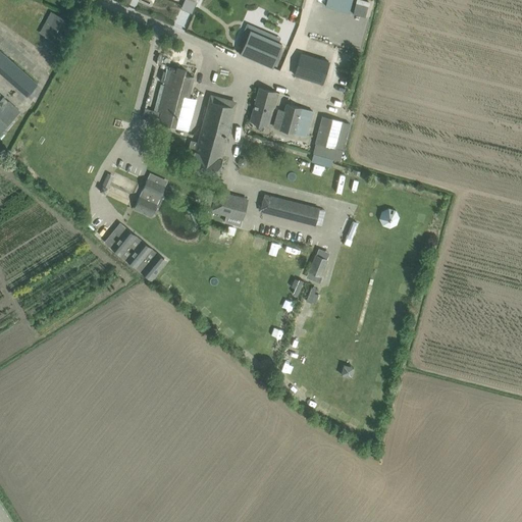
[(131,0),(128,4),(139,8),(142,3),(149,6),(147,11),(157,15),(163,0),(131,0)]
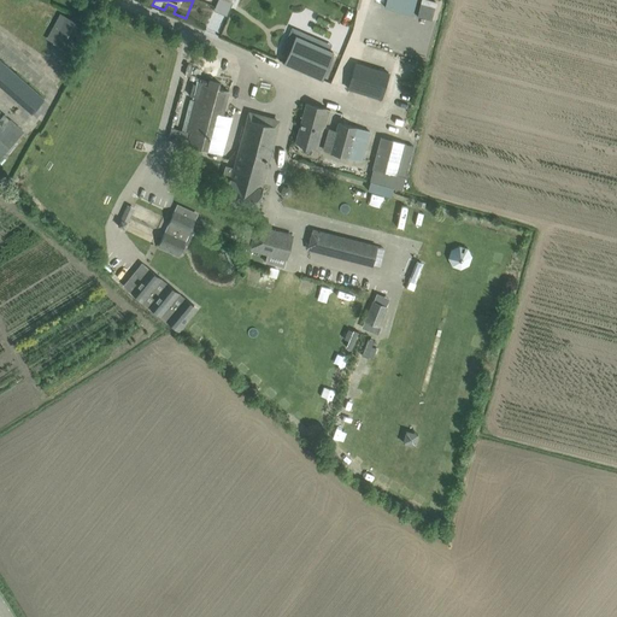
[(386,0),(385,6),(412,15),(416,0),(386,0)]
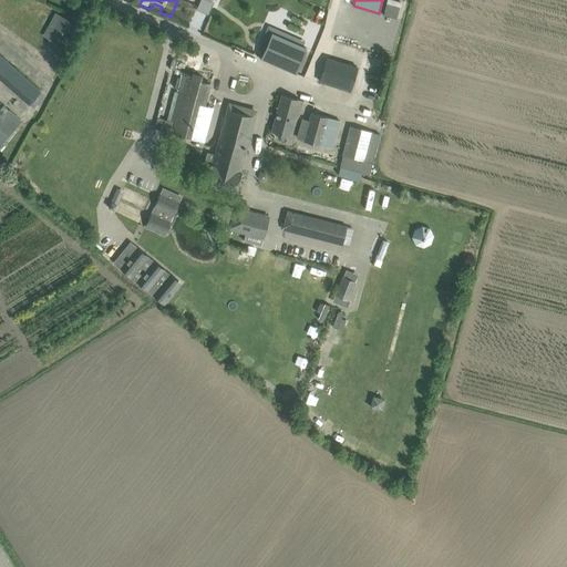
[(62,16),(49,40),(63,48),(76,23),(62,16)]
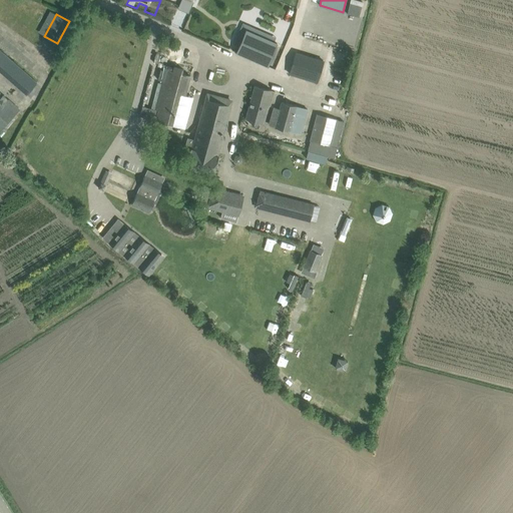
[(246,30),(237,52),(252,58),(269,65),(278,43),(246,30)]
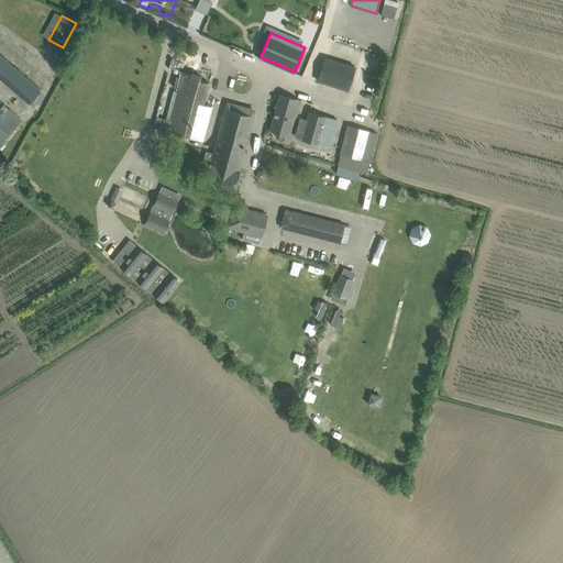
[(0,55),(0,78),(29,103),(41,90),(0,55)]
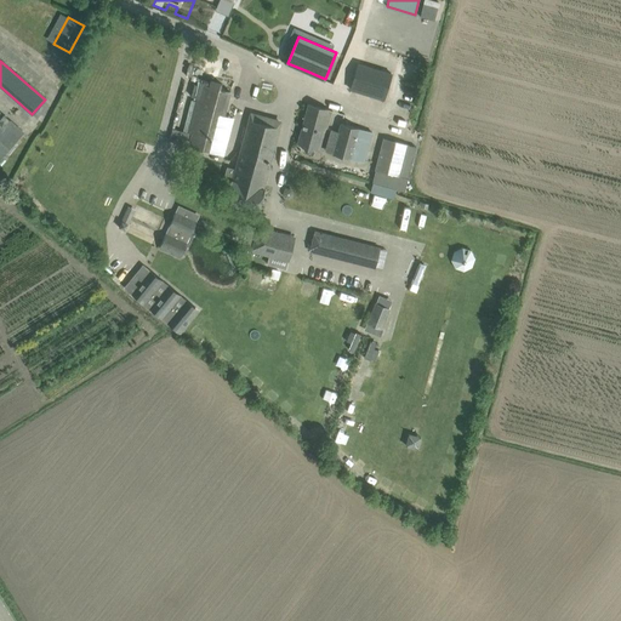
[(358,63),(351,89),(383,100),(392,73),(358,63)]
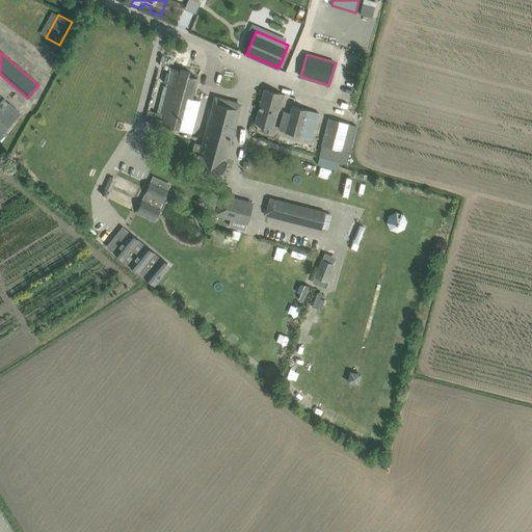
[(171,71),(160,113),(164,114),(161,127),(182,132),(190,102),(196,78),(171,71)]
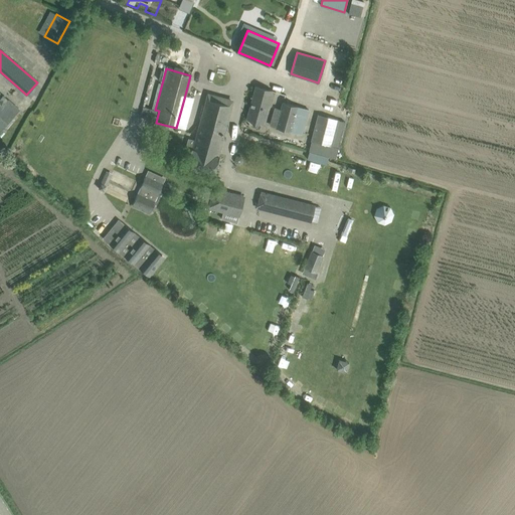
[(255,87),(248,114),(264,118),(267,108),(270,109),(270,107),(272,105),(271,102),(272,102),(274,92),(255,87)]
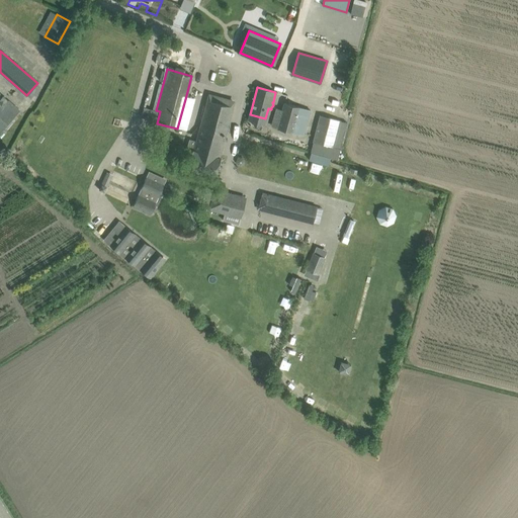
[(0,132),(19,110),(0,93),(0,132)]
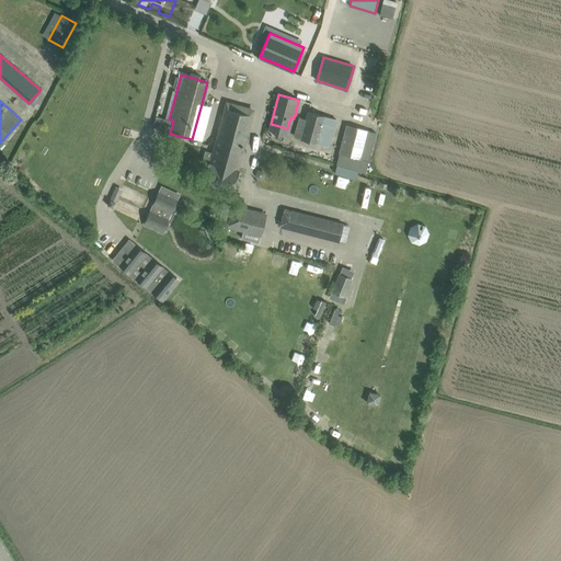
[(203,183),(233,191),(239,170),(238,170),(254,110),(253,110),(252,115),(233,110),(235,104),(226,102),(209,162),(208,162),(203,183)]
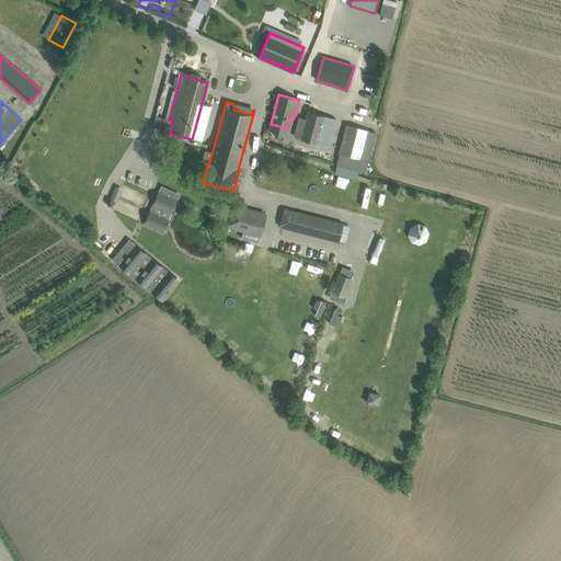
[(329,146),(333,129),(335,119),(308,111),(300,138),(329,146)]
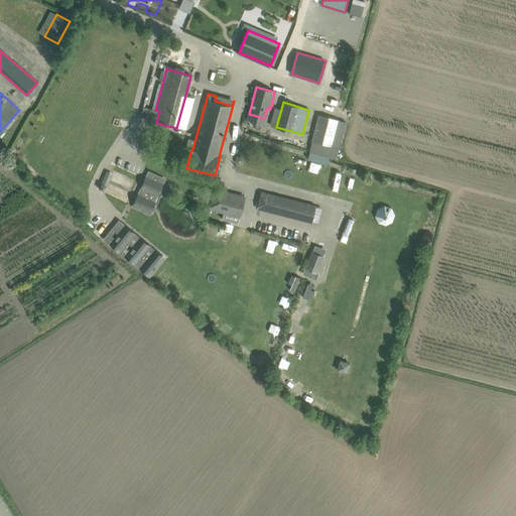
[(311,139),(332,145),(339,121),(318,115),(311,139)]
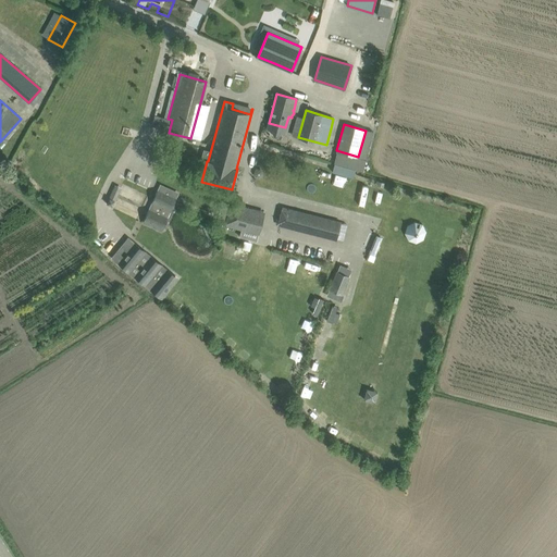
[(158,190),(151,203),(166,210),(173,197),(158,190)]
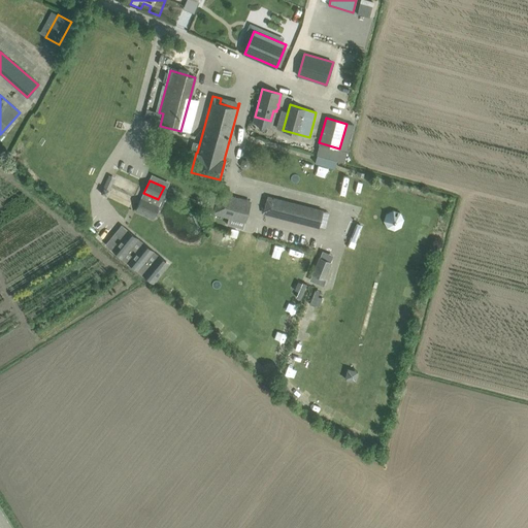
[(213,213),(244,222),(251,200),(220,192),(213,213)]
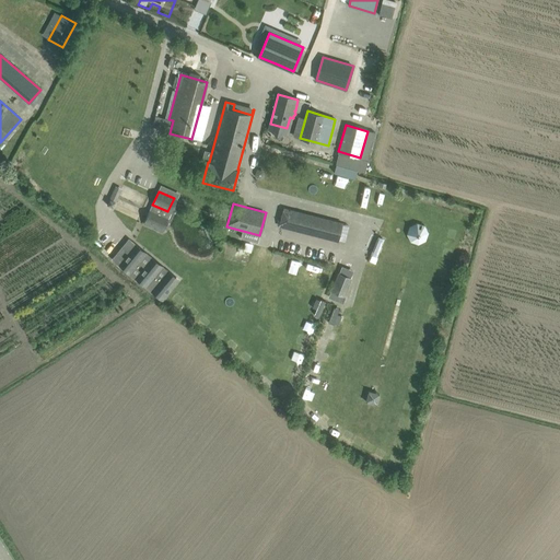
[(342,223),(283,208),(279,226),(338,242),(342,223)]
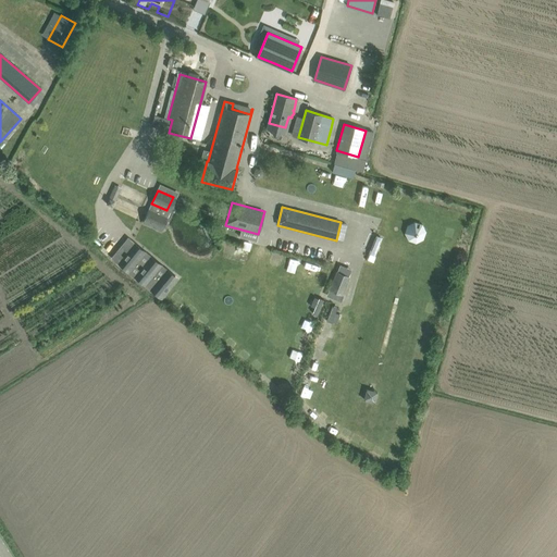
[(149,209),(143,222),(159,230),(164,217),(149,209)]
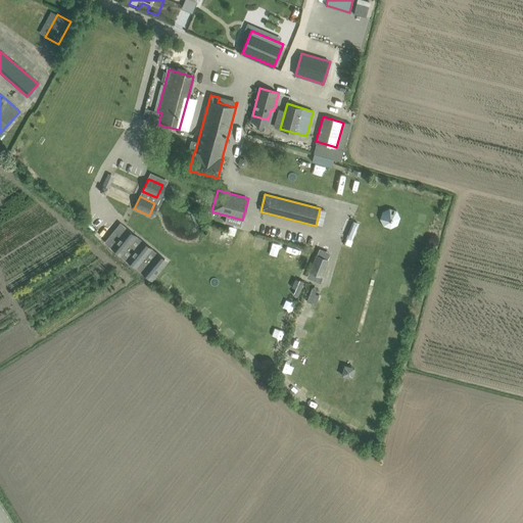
[(393,227),(400,212),(386,206),(380,222),(393,227)]
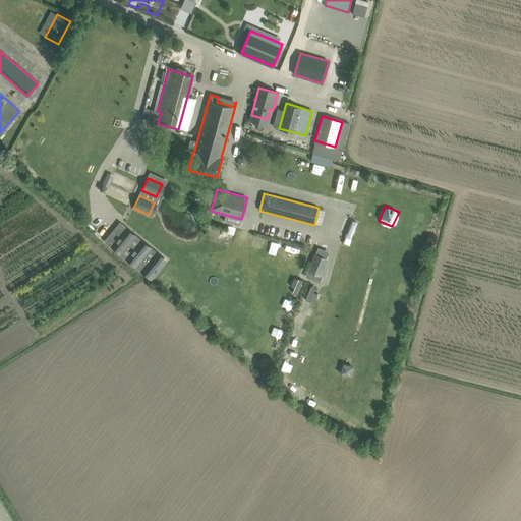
[(109,235),(105,241),(121,254),(134,238),(124,229),(115,240),(109,235)]
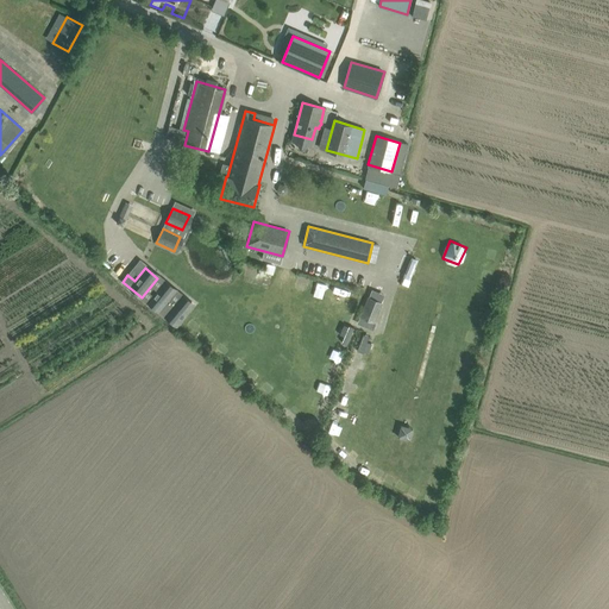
[(163,283),(146,302),(158,312),(175,293),(163,283)]
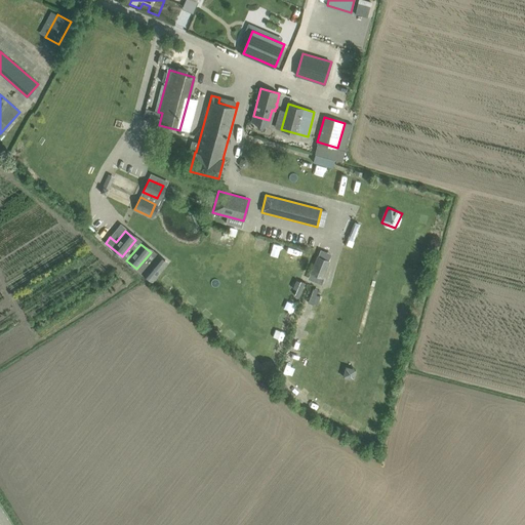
[(272,244),(271,253),(280,254),(281,245),(272,244)]
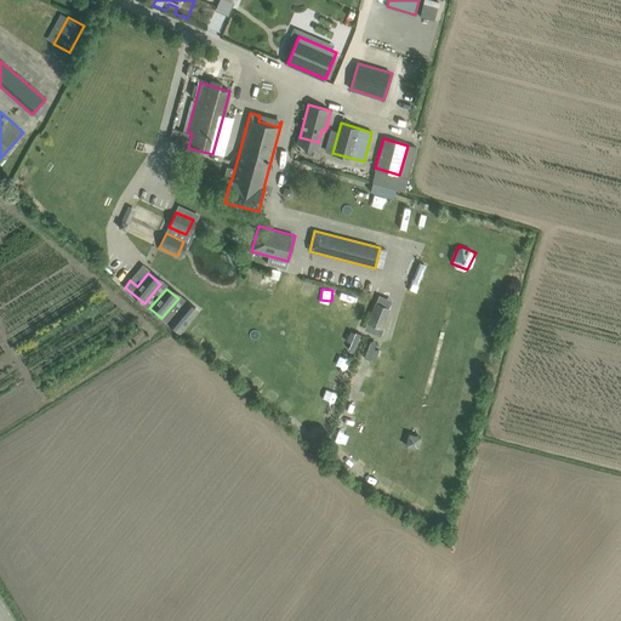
[(493,295),(493,311),(501,311),(502,295),(493,295)]
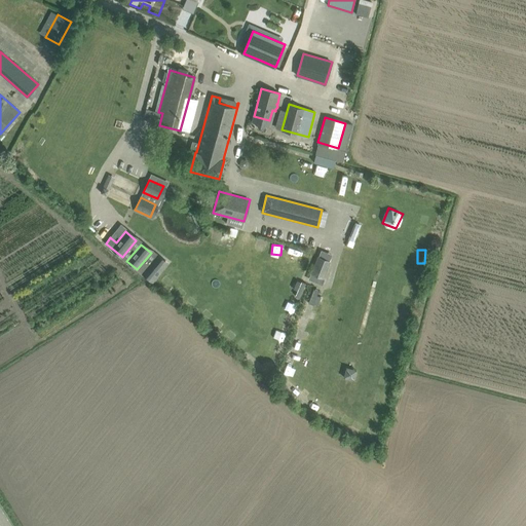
[(310,273),(323,278),(330,261),(317,256),(310,273)]
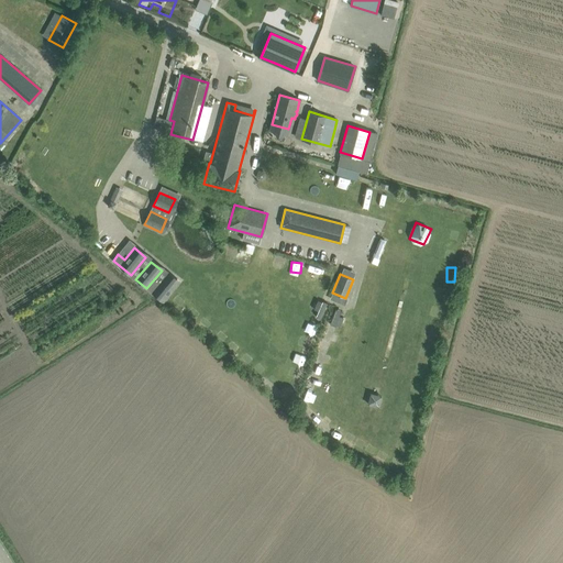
[(166,275),(152,293),(163,301),(178,284),(166,275)]
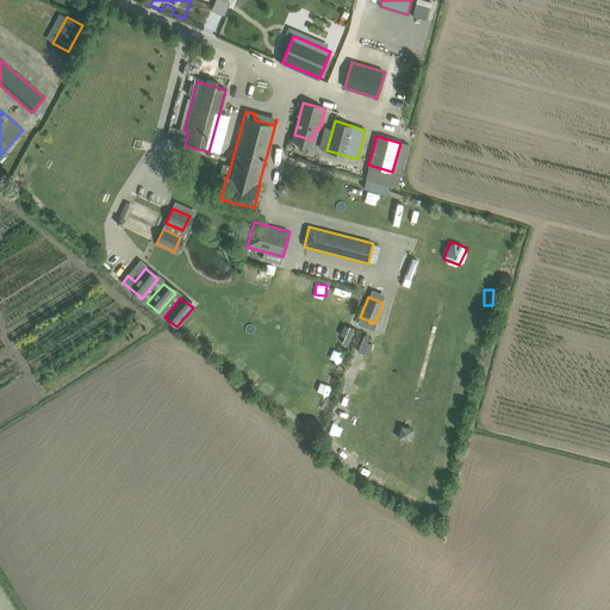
[(347,346),(352,334),(336,327),(331,338),(347,346)]
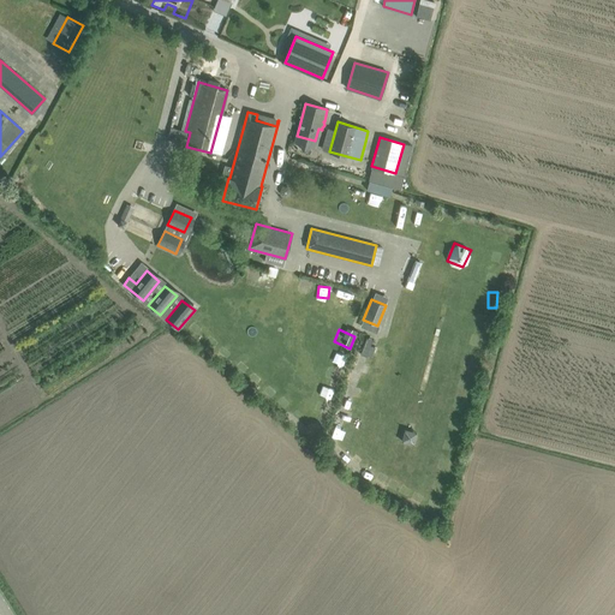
[(473,335),(472,346),(484,347),(485,336),(473,335)]
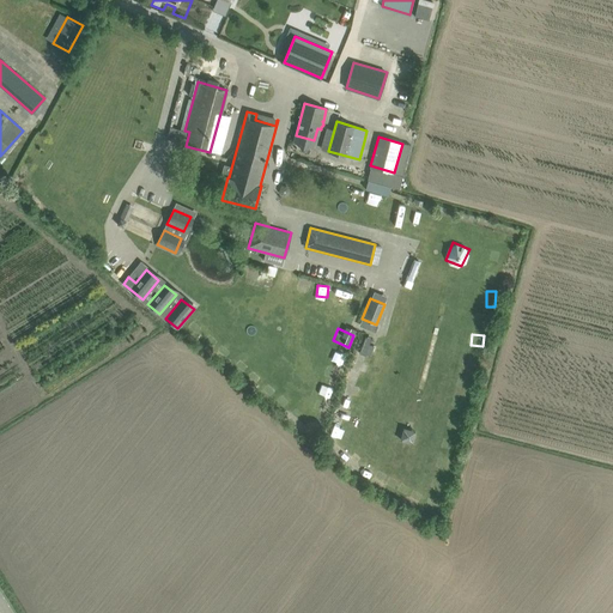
[(329,360),(341,365),(346,356),(334,350),(329,360)]
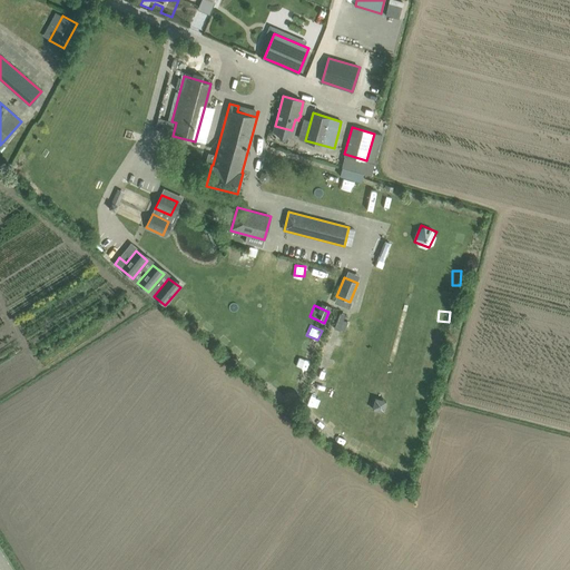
[(390,403),(381,394),(371,404),(380,413),(390,403)]
